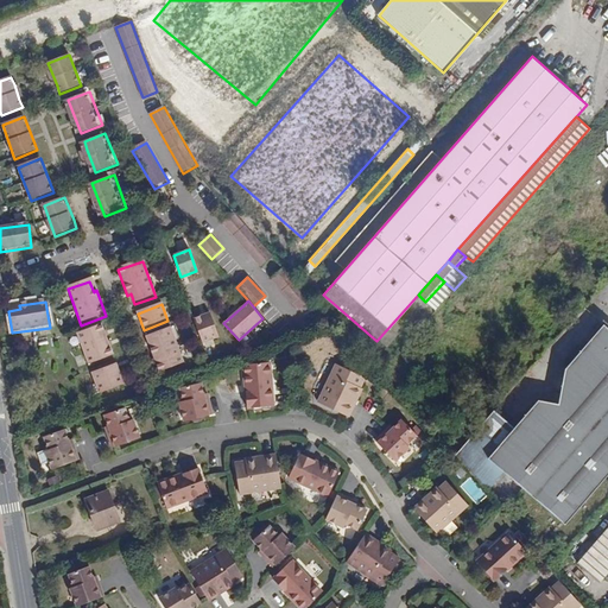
[(227,314),(230,317),(242,306),(240,304),(227,314)]
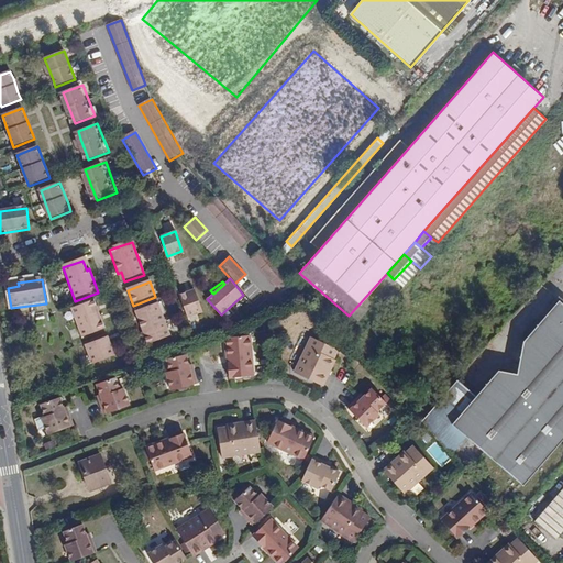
[(194,289),(179,295),(187,318),(202,312),(194,289)]
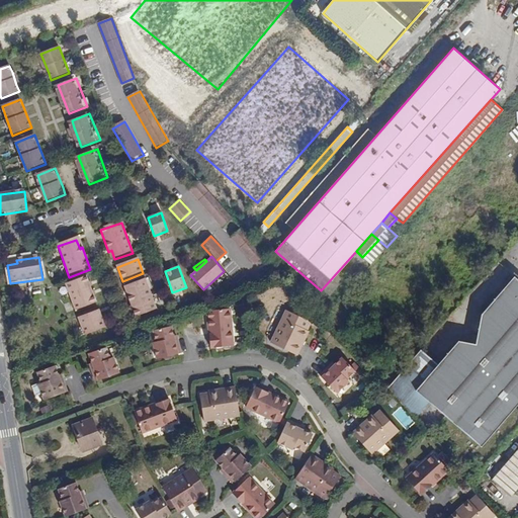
[(87,278),(66,286),(76,313),(97,305),(87,278)]
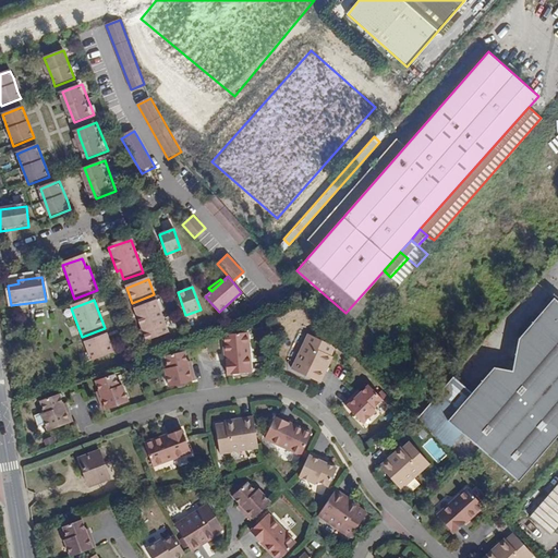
[(494,368),(468,398),(457,411),(448,421),(519,482),(557,435),(557,303),(554,300),(518,340),(511,373),(494,368)]
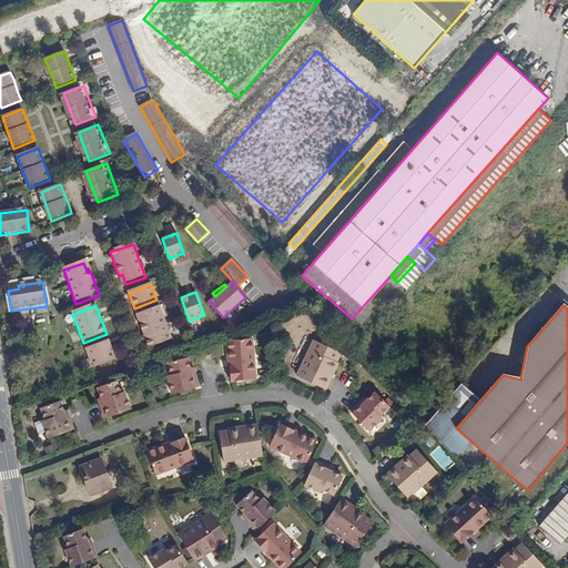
[(160,307),(140,315),(143,325),(141,326),(149,350),(172,341),(160,307)]
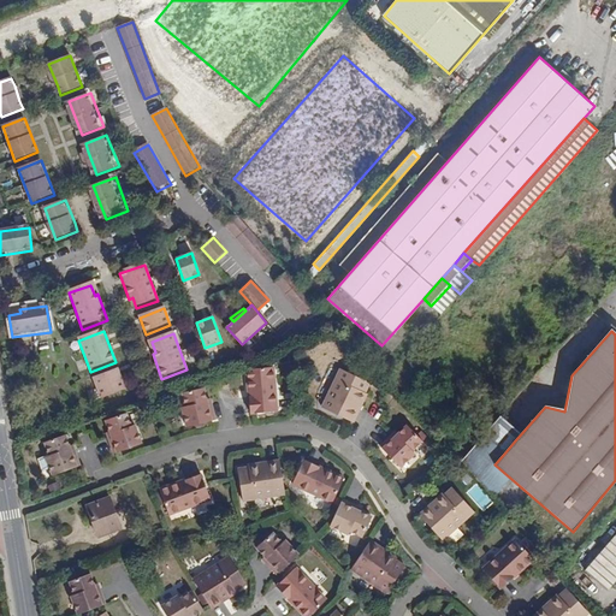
[(252,397),(249,398),(252,414),(278,409),(271,367),(244,371),(248,390),(250,390),(252,397)]
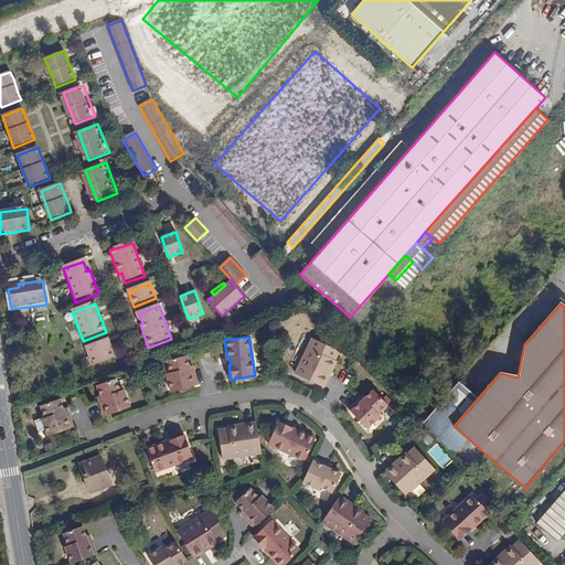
[(322,387),(328,374),(326,373),(328,368),(331,369),(334,360),(332,360),(337,349),(310,338),(294,373),(322,387)]
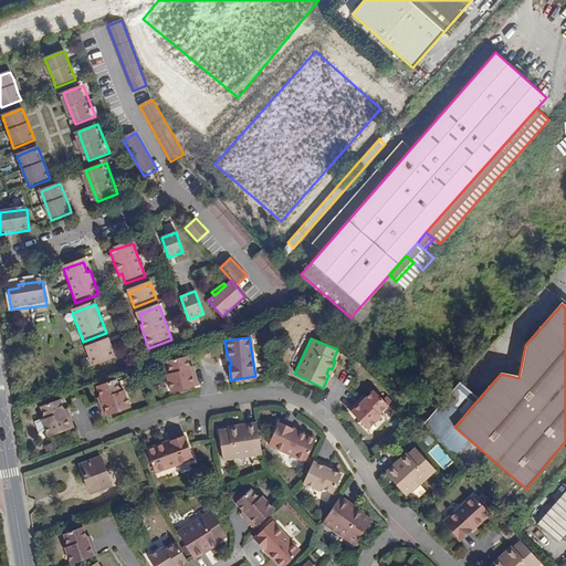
[(109,352),(105,342),(86,349),(93,368),(116,360),(112,350),(109,352)]
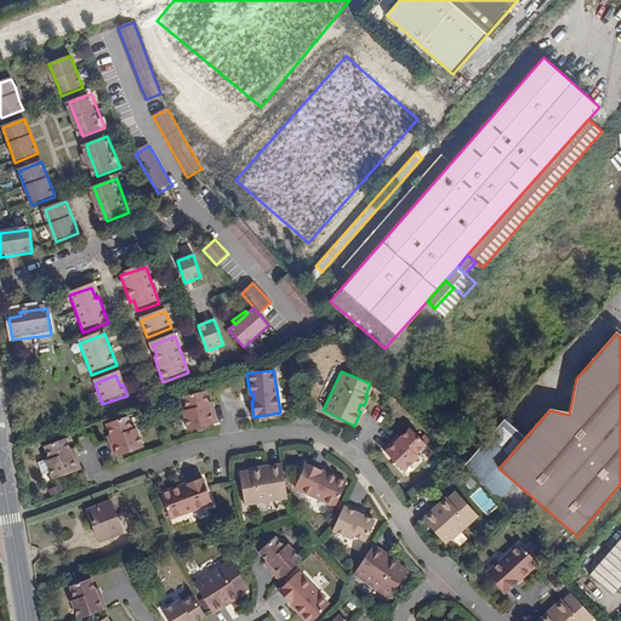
[(211,406),(210,400),(208,389),(187,394),(189,409),(186,410),(191,428),(218,422),(215,405),(211,406)]
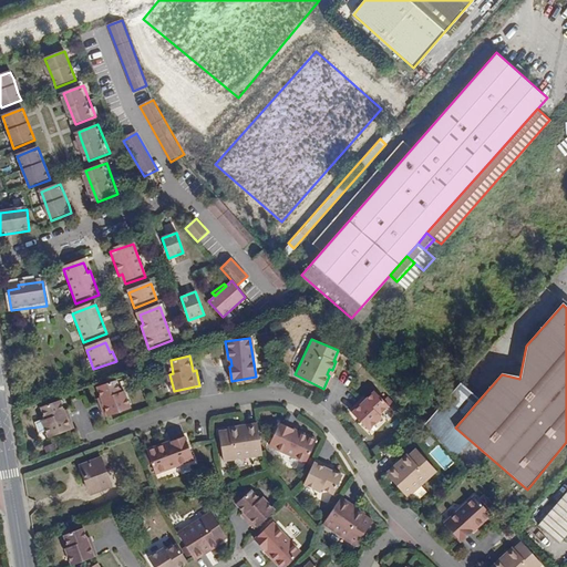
[(111,400),(109,401),(113,414),(138,404),(132,387),(129,388),(124,377),(105,383),(109,394),(111,400)]
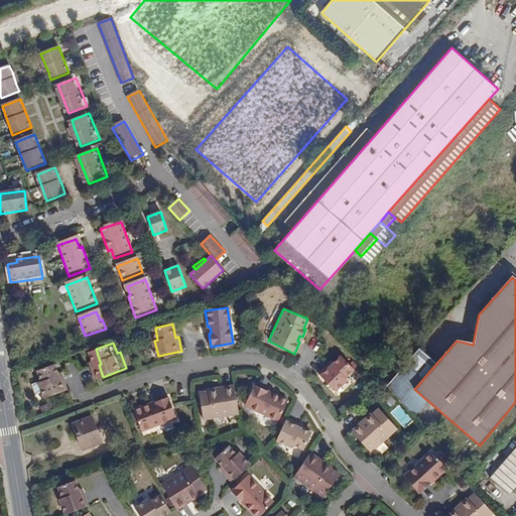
[(432,368),(415,353),(404,365),(422,380),(432,368)]
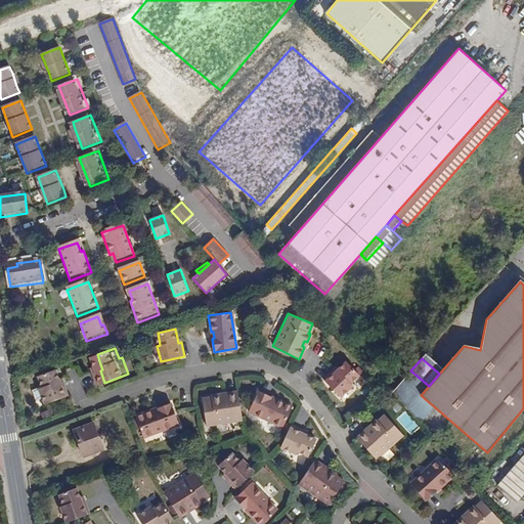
[(334,369),(332,368),(321,377),(339,395),(351,383),(349,381),(357,373),(345,359),(338,366),(334,369)]
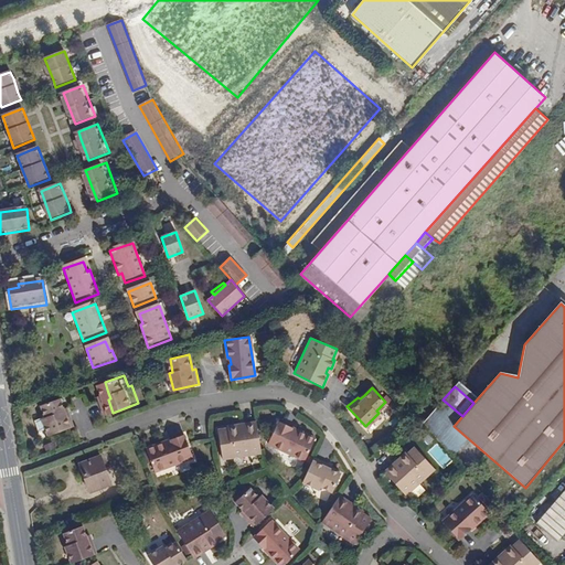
[(55,433),(81,424),(76,409),(72,411),(71,405),(67,395),(49,402),(52,414),(50,415),(55,433)]
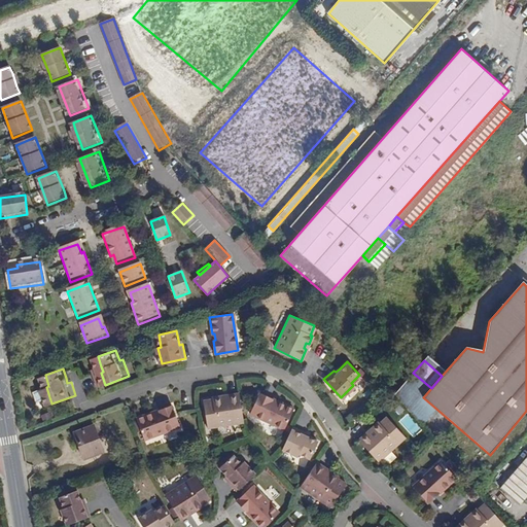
[(39,390),(33,392),(36,403),(42,401),(39,390)]
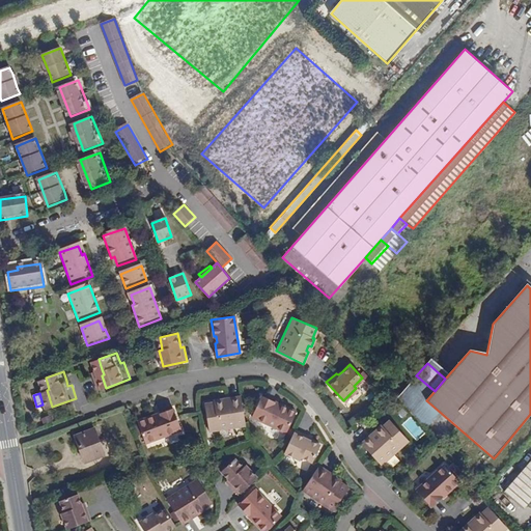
[(247,424),(243,395),(229,397),(229,399),(224,400),(224,398),(216,399),(216,401),(205,404),(211,430),(247,424)]
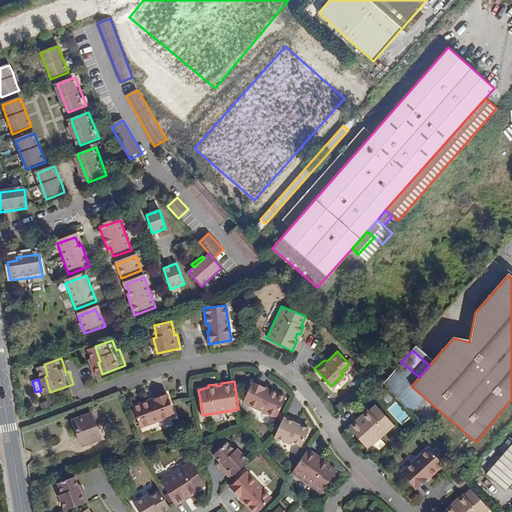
[(264,389),(264,387),(252,381),(243,402),(276,416),(285,396),(271,389),(270,391),(264,389)]
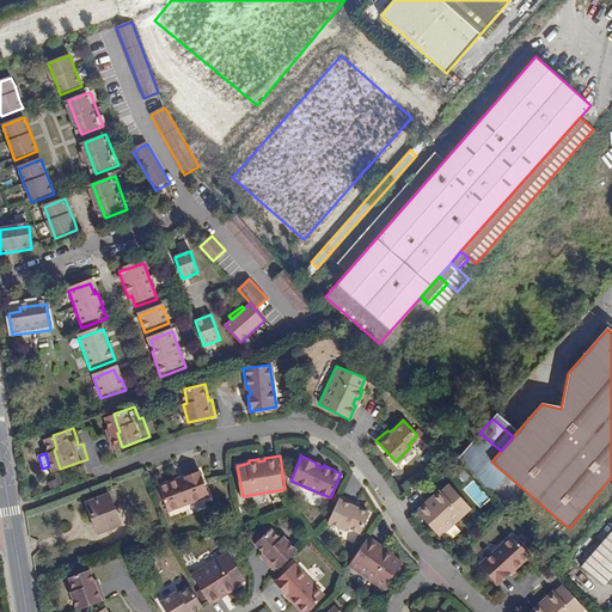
[(178,483),(176,479),(160,487),(170,512),(210,496),(201,471),(183,478),(184,481),(178,483)]
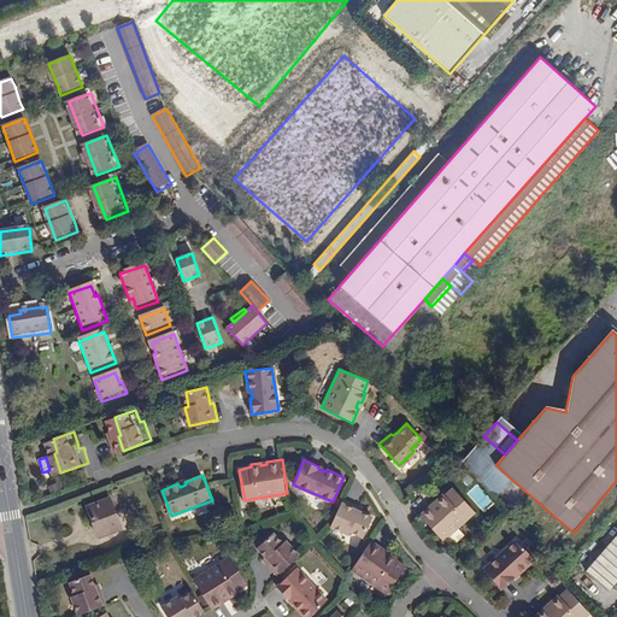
[(434,507),(430,504),(419,513),(442,540),(475,511),(453,487),(444,495),(441,493),(435,500),(438,504),(434,507)]
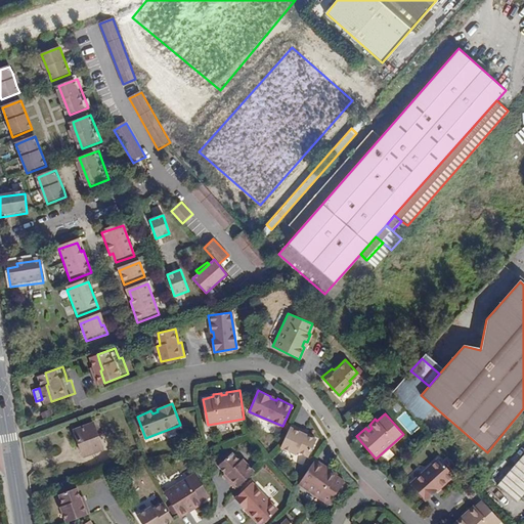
[(93,423),(75,430),(84,455),(103,448),(93,423)]
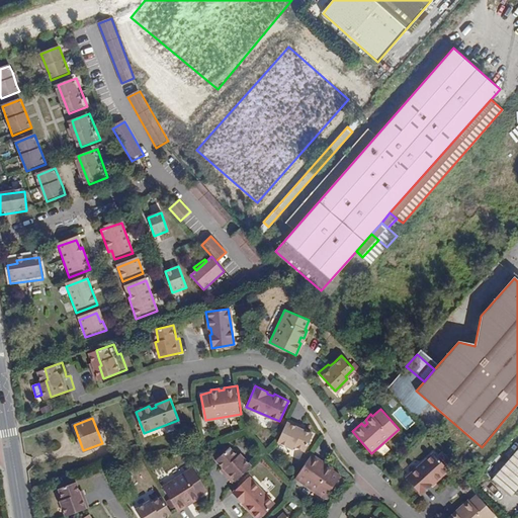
[(301,423),(289,418),(279,440),(295,446),(296,444),(307,448),(314,432),(305,428),(300,426),(301,423)]
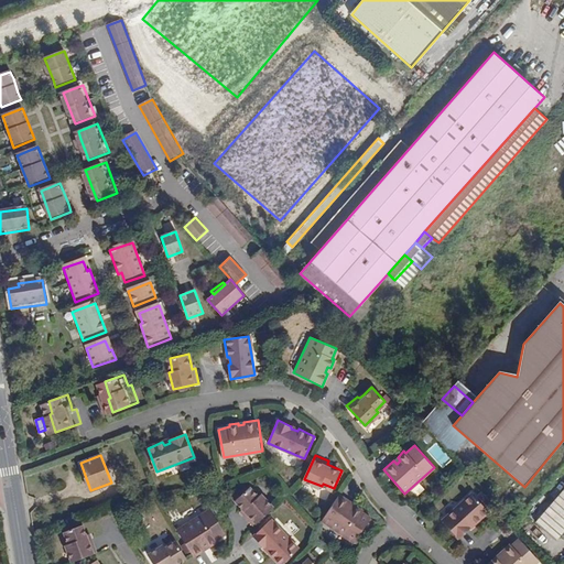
[(256,524),(274,507),(262,492),(259,495),(251,486),(237,499),(243,508),(247,511),(245,513),(256,524)]
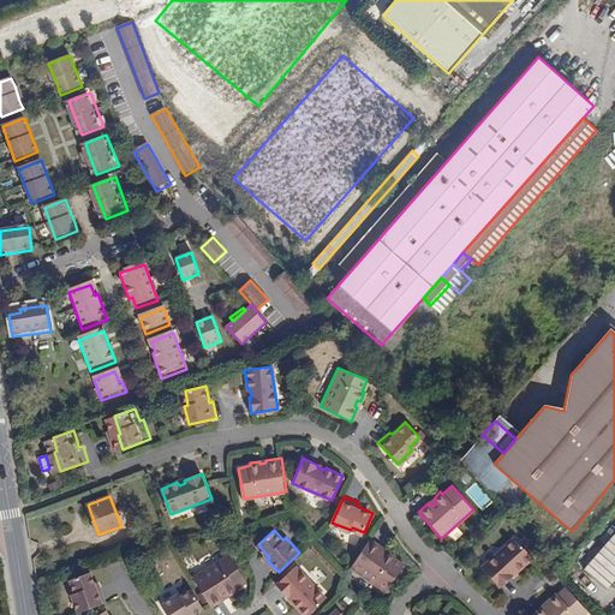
[(521,562),(524,565),(536,553),(518,532),(485,562),(503,583),(518,569),(515,567),(521,562)]
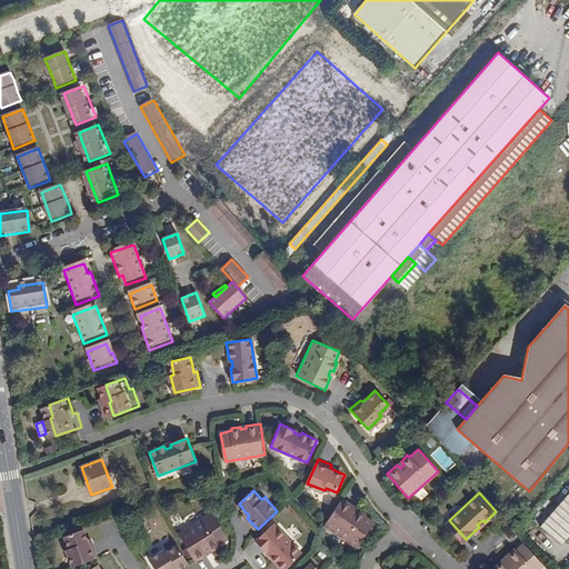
[(568,535),(568,496),(542,527),(562,542),(568,535)]
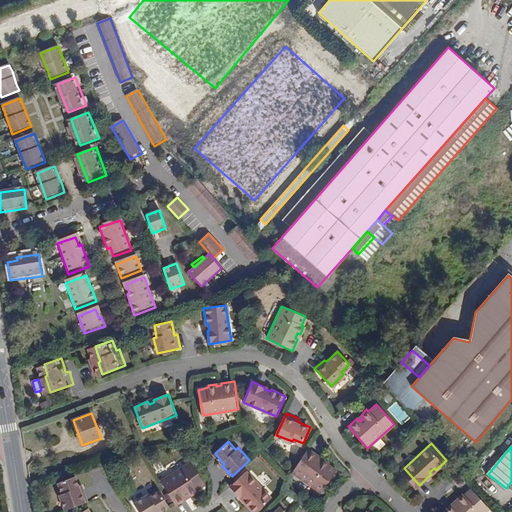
[(319,455),(309,449),(293,472),(322,492),(337,470),(328,464),(330,462),(322,458),(322,460),(318,457),(319,455)]
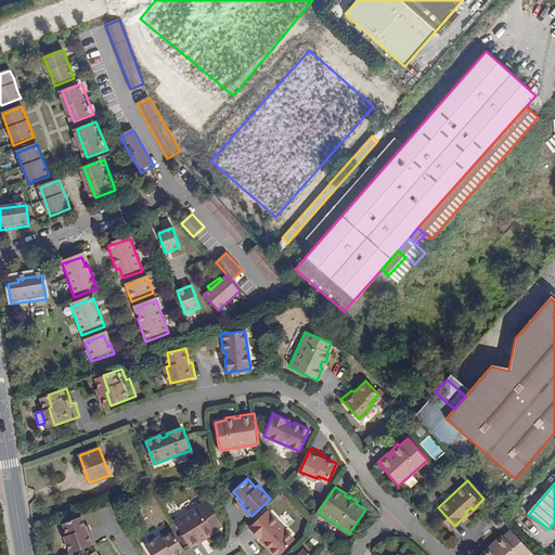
[(173,518),(191,544),(203,537),(202,534),(205,532),(206,534),(214,530),(213,528),(222,521),(206,498),(173,518)]
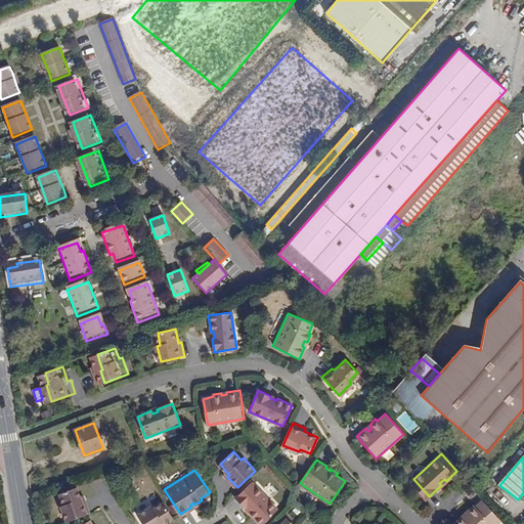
[(255,511),(253,513),(263,523),(280,507),(254,480),(237,496),(249,509),(251,507),(255,511)]
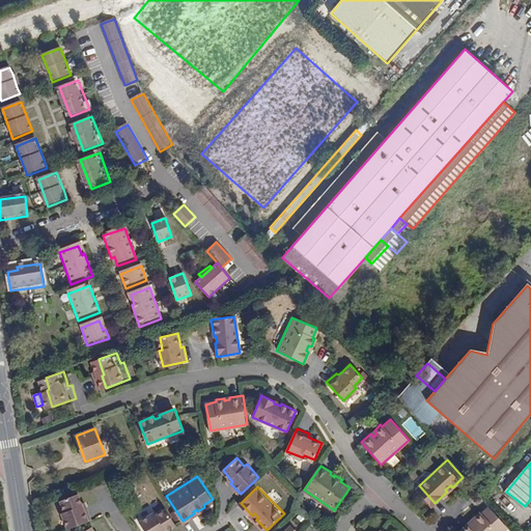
[(73,510),(79,527),(102,518),(96,504),(93,505),(92,500),(88,492),(72,498),(75,509),(73,510)]
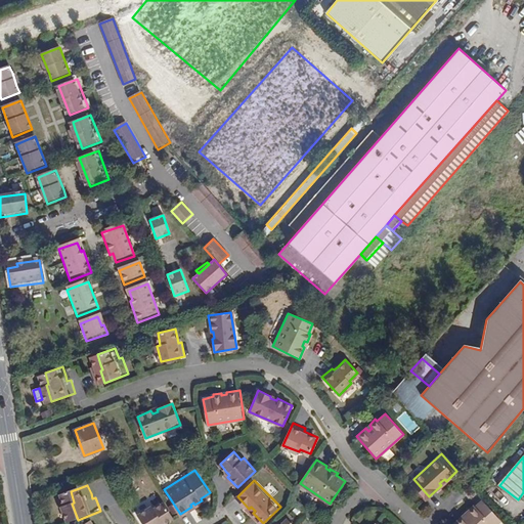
[(465,516),(463,514),(453,523),(454,523),(493,523),(500,518),(481,498),(474,506),(473,505),(468,510),(469,512),(465,516)]
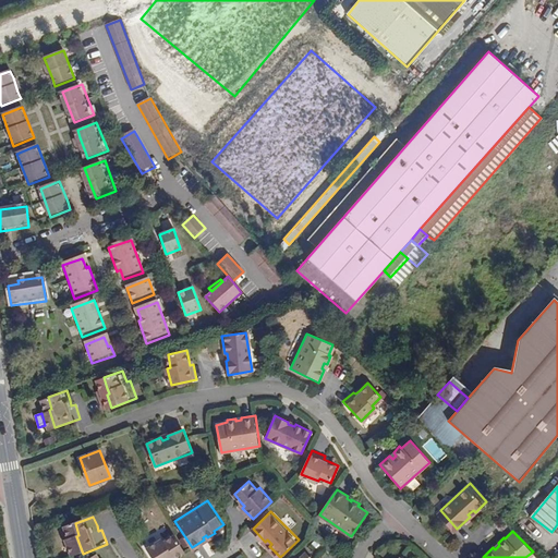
[(173,557),(179,554),(187,549),(177,532),(167,538),(165,536),(148,546),(156,557),(173,557)]
